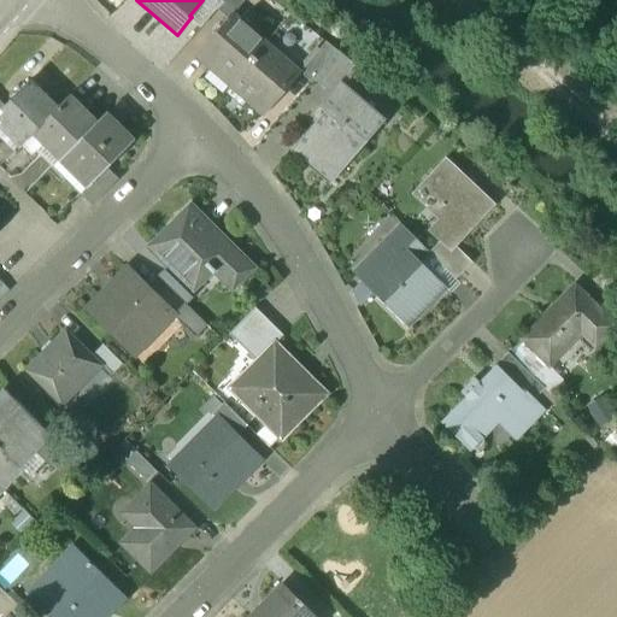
[(218,0),(203,0),(189,16),(192,17),(189,19),(200,29),(216,11),(223,4),(218,0)]
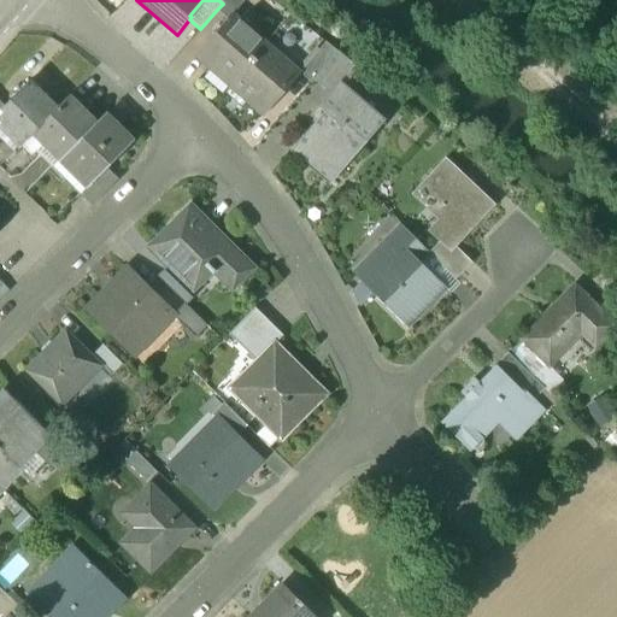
[(225,0),(223,4),(216,11),(228,19),(233,15),(234,16),(246,0),(225,0)]
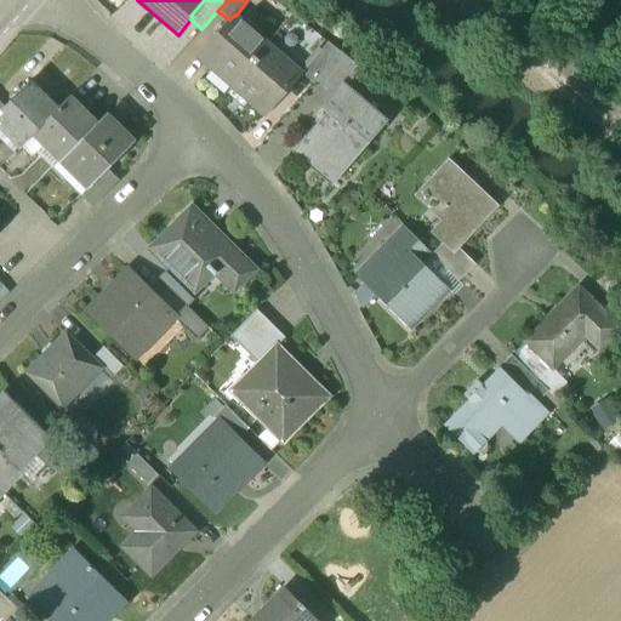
[(235,16),(234,15),(229,20),(195,58),(212,74),(217,69),(234,84),(268,45),(235,16)]
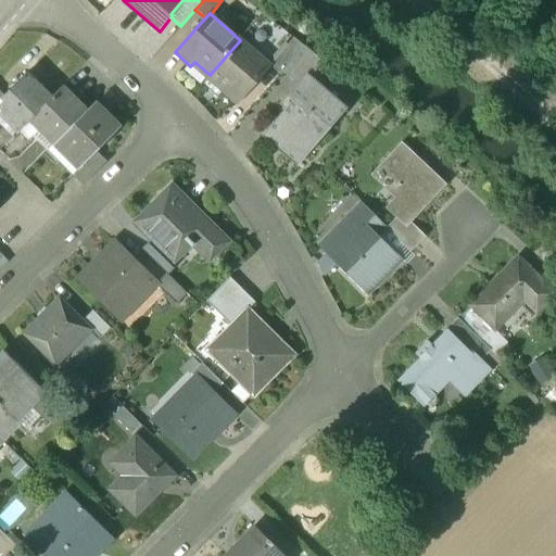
[(293,39),(270,66),(273,67),(272,68),(280,76),(283,73),(305,48),(293,39)]
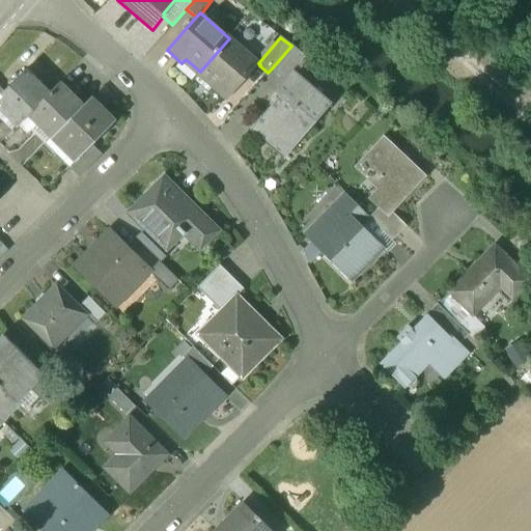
[(229,38),(200,72),(216,85),(212,89),(227,103),(259,65),(260,64),(258,63),(229,38)]
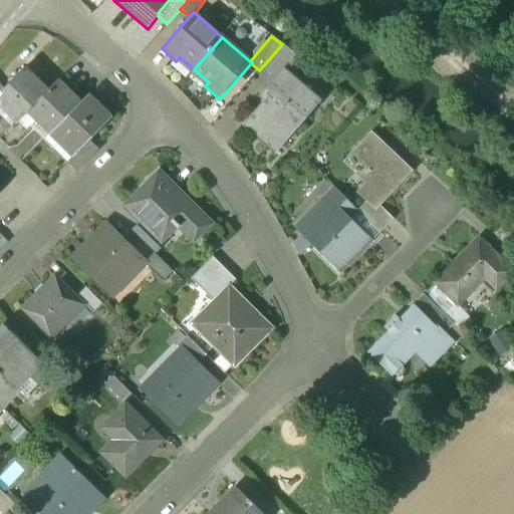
[(282,44),(262,67),(275,78),(283,68),(287,71),(299,57),(282,44)]
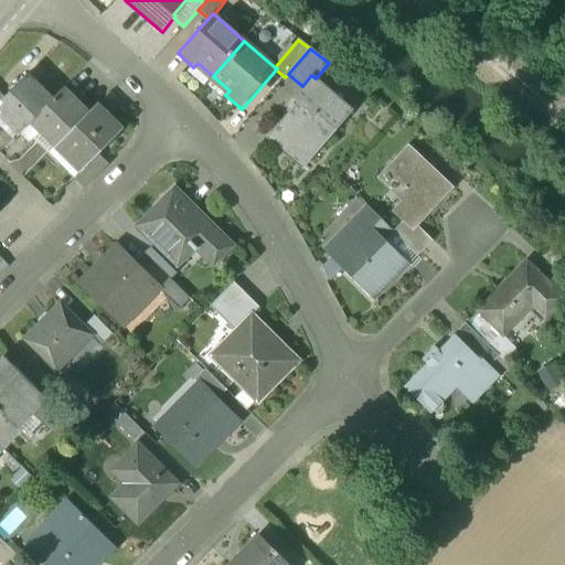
[(4,97),(0,102),(0,107),(22,130),(31,120),(52,100),(27,75),(4,97)]
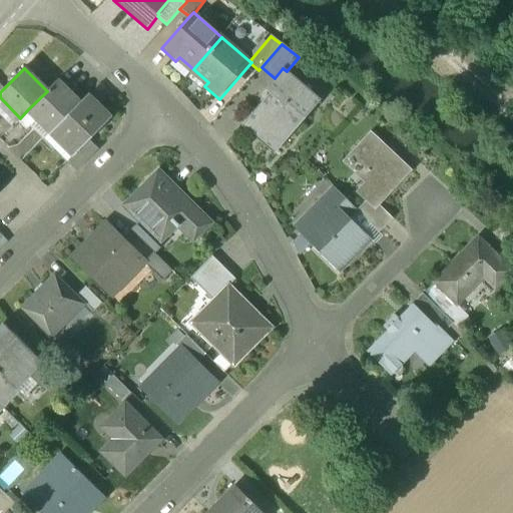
[(275,78),(265,89),(270,93),(244,121),(259,134),(264,129),(282,145),(321,100),(287,71),(283,68),(275,78)]
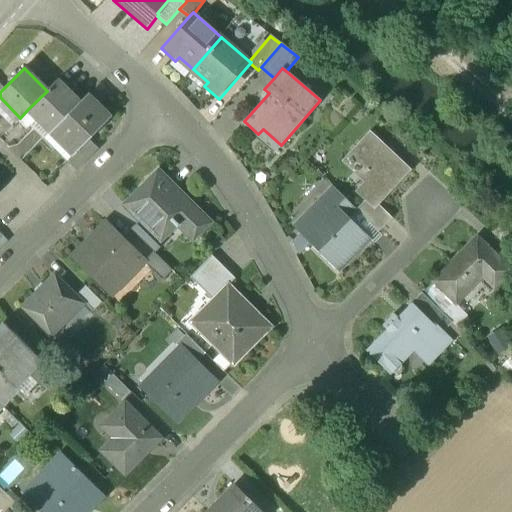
[(47,91),(28,109),(51,132),(54,129),(79,104),(56,81),(47,91)]
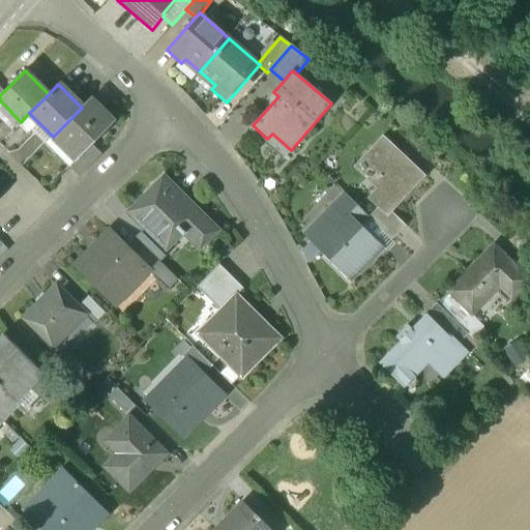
[(82,108),(56,134),(78,155),(72,159),(74,160),(75,162),(91,144),(114,122),(90,98),(82,108)]
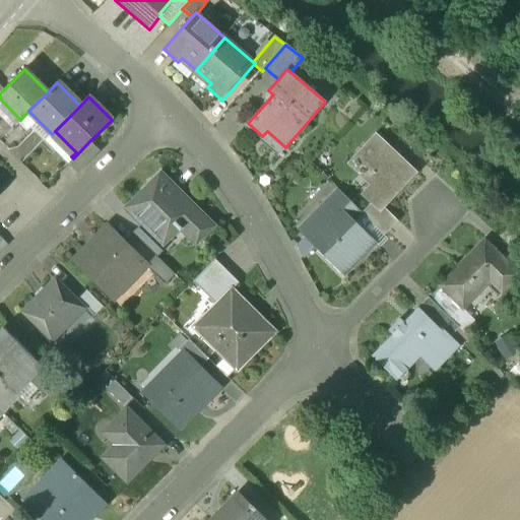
[(52,134),(28,111),(20,120),(17,123),(26,132),(31,127),(46,141),(52,134)]
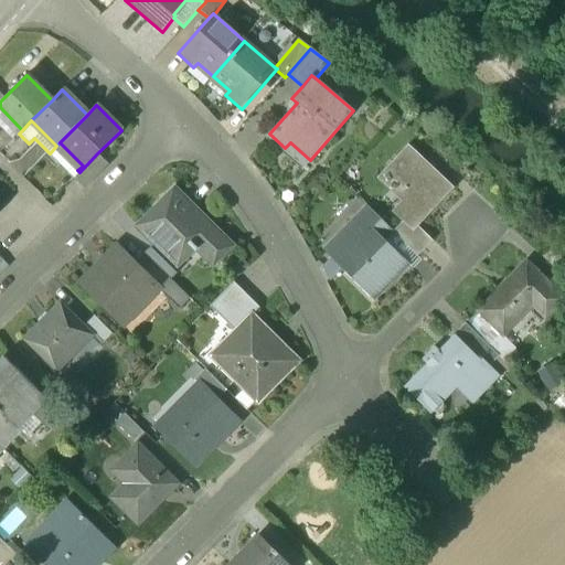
[(451,188),(408,144),(380,172),(407,200),(394,213),(401,221),(391,231),(415,255),(430,240),(415,224),(451,188)]
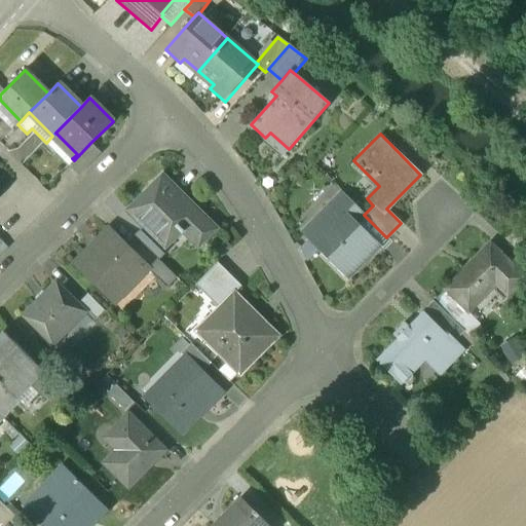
[(90,143),(74,160),(73,159),(68,165),(78,176),(102,152),(90,143)]
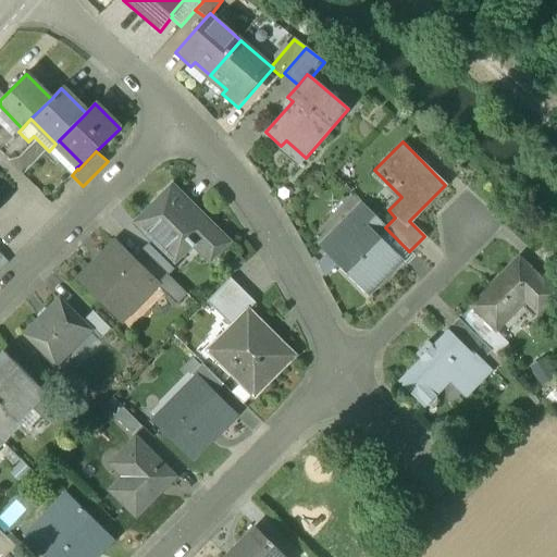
[(174,185),(153,205),(156,207),(136,224),(152,240),(175,263),(193,246),(197,250),(198,249),(210,261),(229,242),(193,206),(194,205),(174,185)]
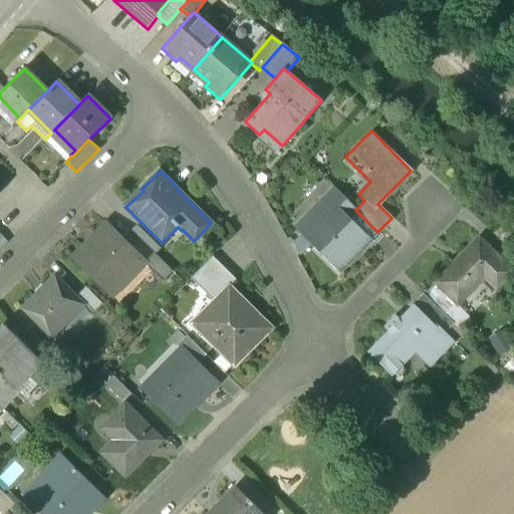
[(326,179),(309,195),(316,202),(333,186),(326,179)]
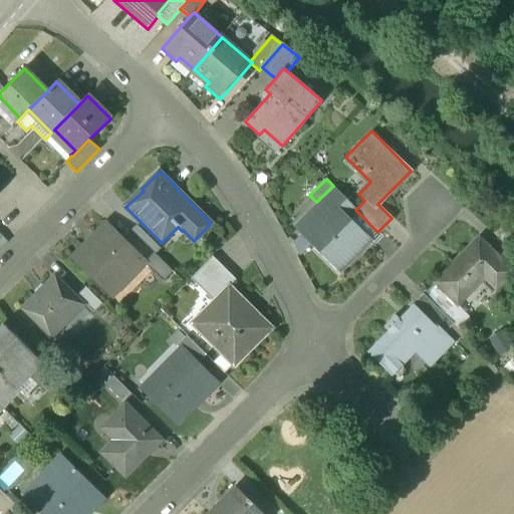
[(355,210),(332,187),(324,195),(347,218),(355,210)]
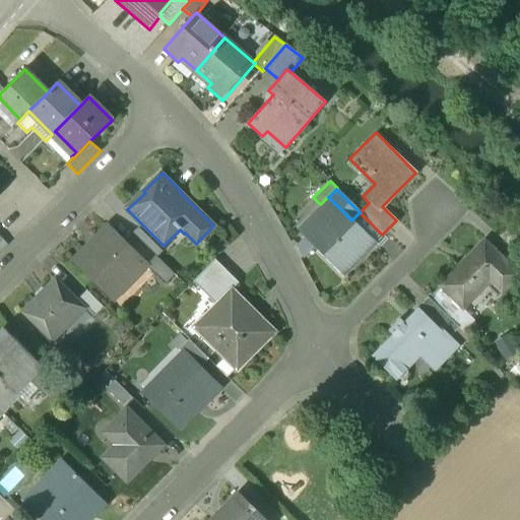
[(351,220),(328,197),(318,206),(323,211),(313,220),(317,224),(304,237),(342,275),(374,244),(351,220)]
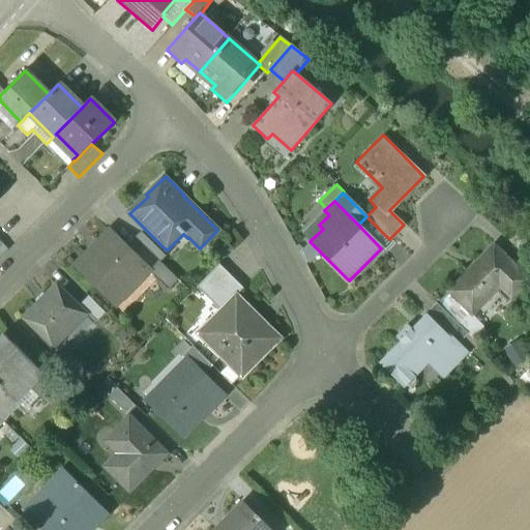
[(167,251),(145,229),(136,238),(159,261),(160,262),(170,253),(167,251)]
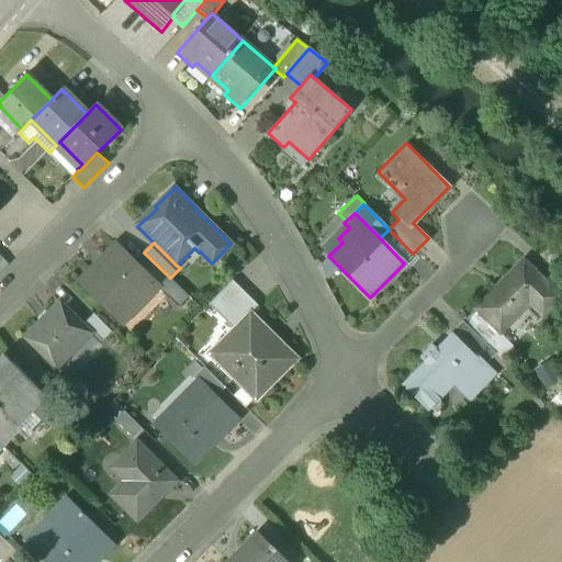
[(120,248),(99,269),(96,266),(79,282),(122,326),(138,308),(158,288),(120,248)]
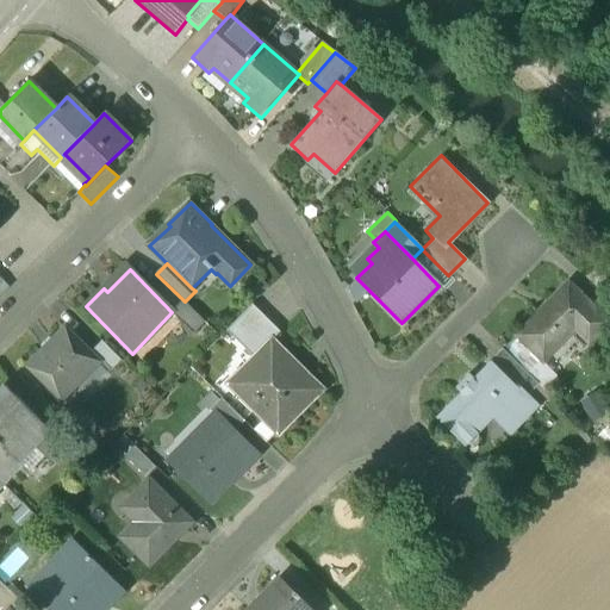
[(567,284),(516,336),(542,361),(573,330),(587,344),(608,324),(608,323),(591,306),(567,284)]
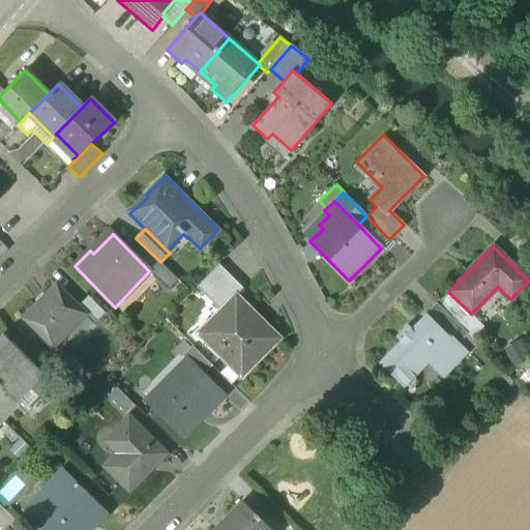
[(529,257),(526,254),(513,266),(528,281),(528,282),(529,283),(529,257)]
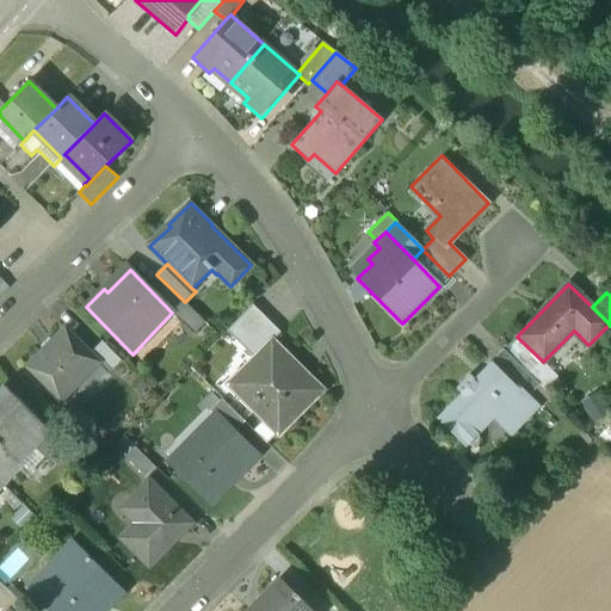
[(185,302),(184,301),(172,313),(195,334),(205,323),(185,302)]
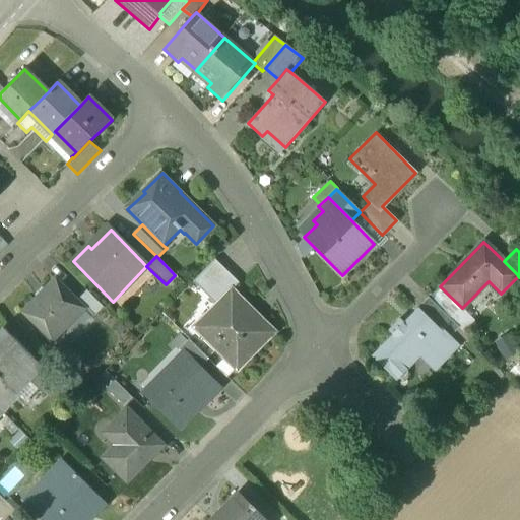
[(239,283),(214,260),(193,282),(216,306),(232,290),(239,283)]
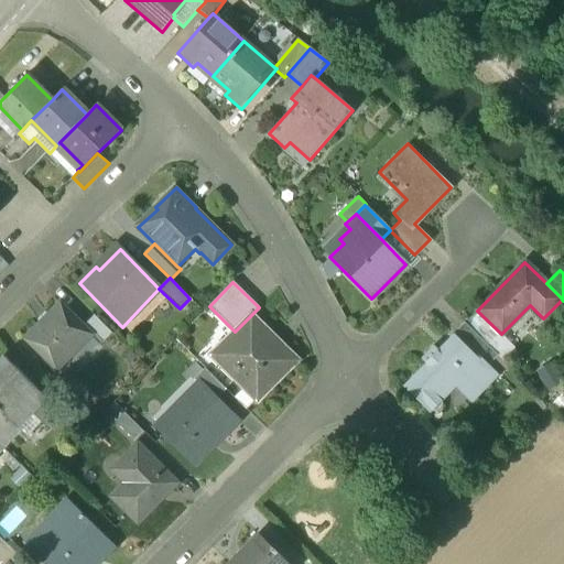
[(60,304),(25,339),(57,372),(93,336),(60,304)]
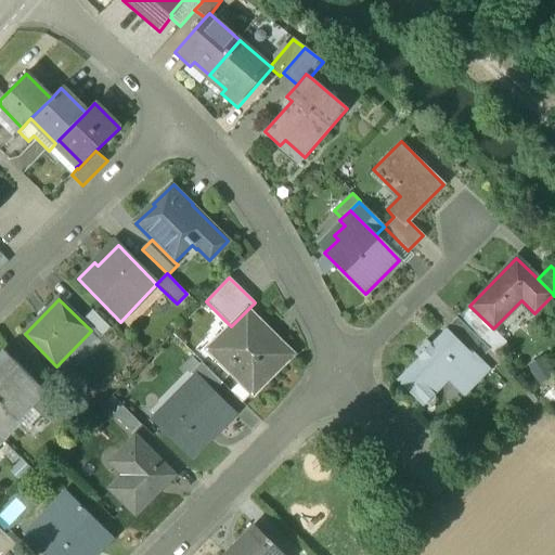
[(469,306),(456,319),(489,350),(495,357),(508,344),(493,328),(469,306)]
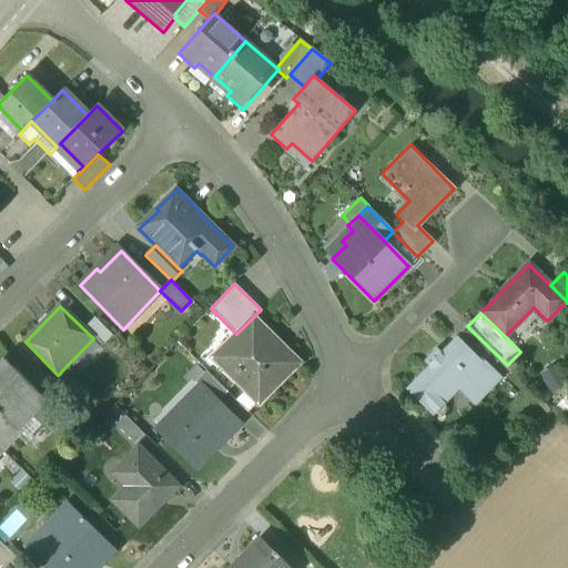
[(276,341),(253,317),(236,334),(217,353),(235,369),(234,376),(231,379),(259,406),(296,368),(273,345),(276,341)]
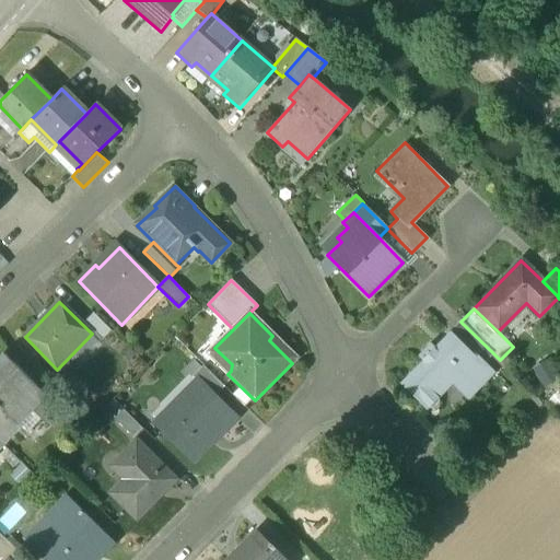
[(112,331),(94,314),(84,323),(103,340),(112,331)]
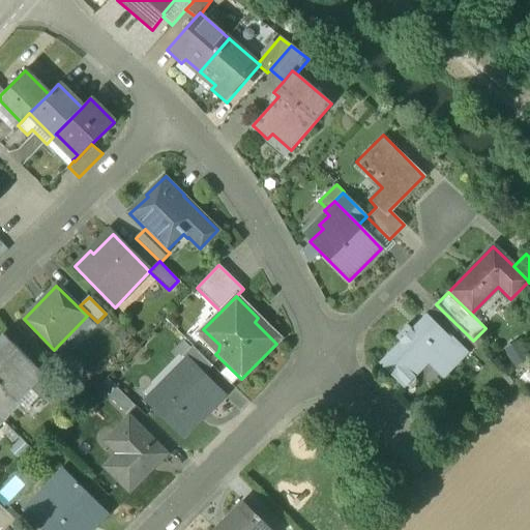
[(467,334),(436,304),(427,314),(458,344),(467,334)]
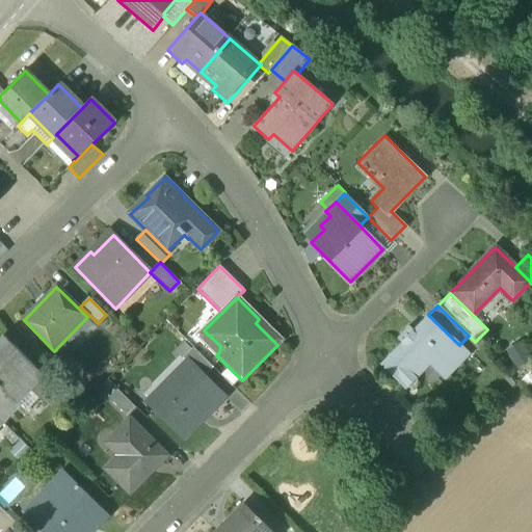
[(428,315),(413,331),(408,327),(396,340),(400,344),(379,365),(405,390),(418,376),(413,371),(428,355),(432,360),(430,362),(446,377),(444,380),(470,355),(459,345),(428,315)]
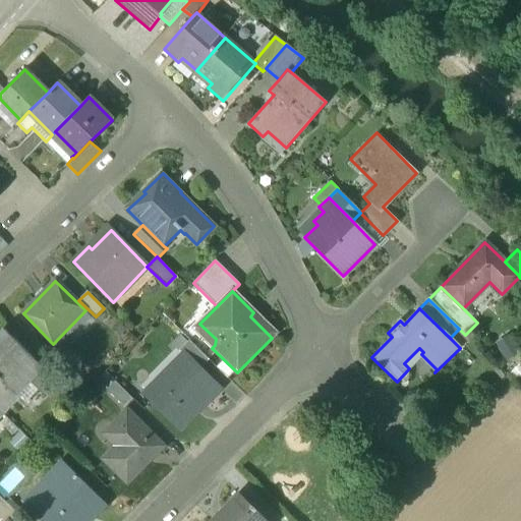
[(42,368),(5,331),(0,336),(0,381),(15,396),(16,395),(42,368)]
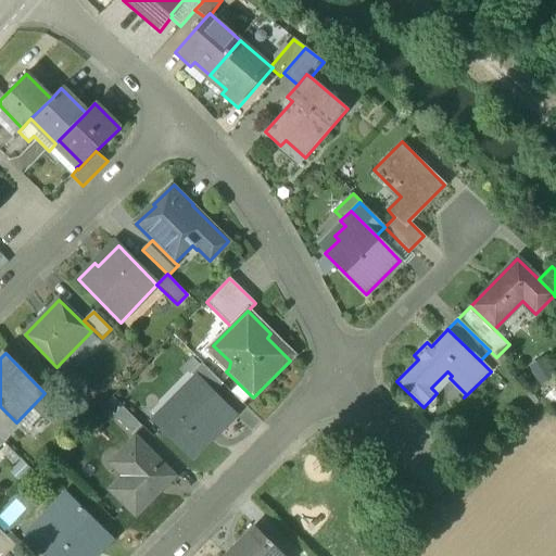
[(223,386),(203,365),(191,377),(199,384),(200,383),(213,395),(223,386)]
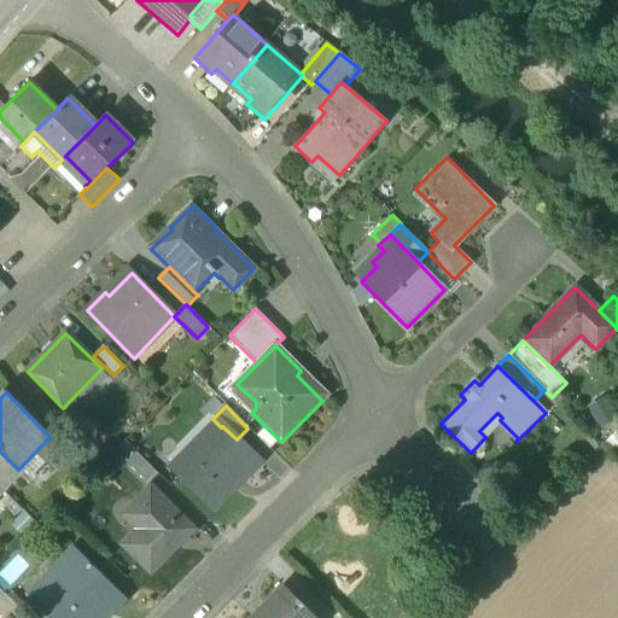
[(237,439),(222,426),(221,427),(178,471),(174,466),(172,468),(213,511),(260,464),(237,439)]
